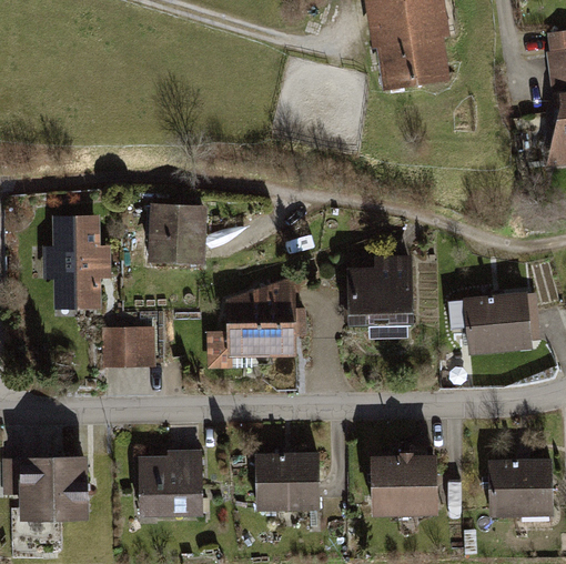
[(363,0),(371,50),(380,49),(385,90),(448,80),(442,34),(451,33),(445,0),(363,0)]
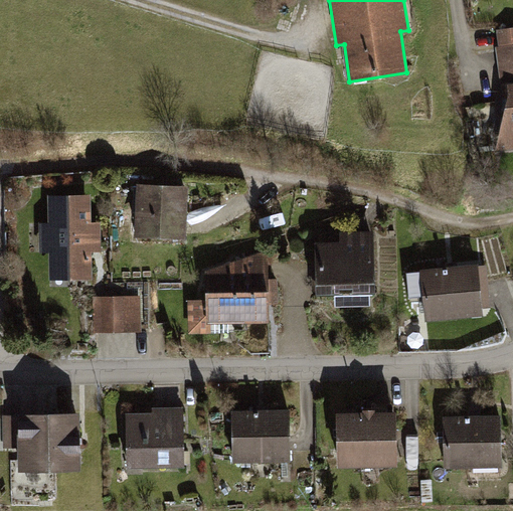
[(499,45),(495,47),(506,94),(493,152),(512,152),(512,26),(496,29),(499,45)]
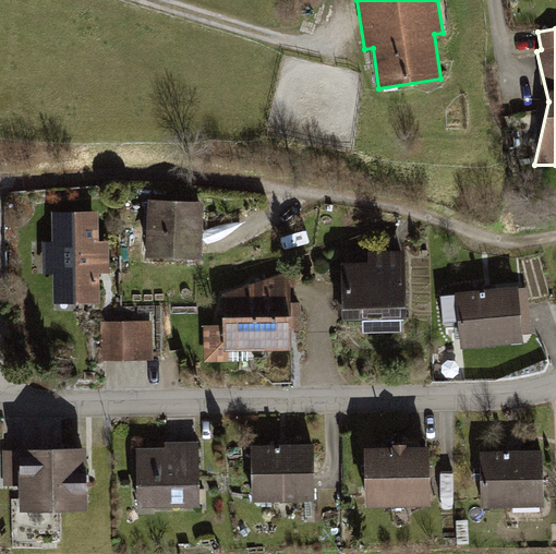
[(201,201),(149,200),(147,257),(197,260),(201,201)]
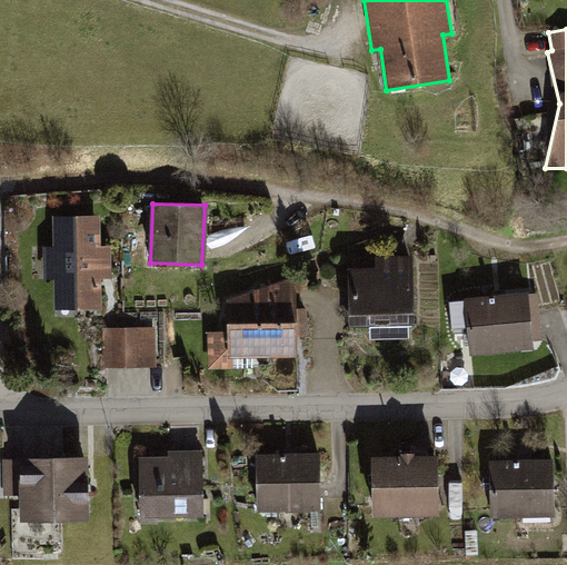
[(97,215),(53,216),(55,247),(45,247),(45,280),(56,280),(57,313),(98,311),(97,284),(110,284),(109,248),(98,248),(97,215)]
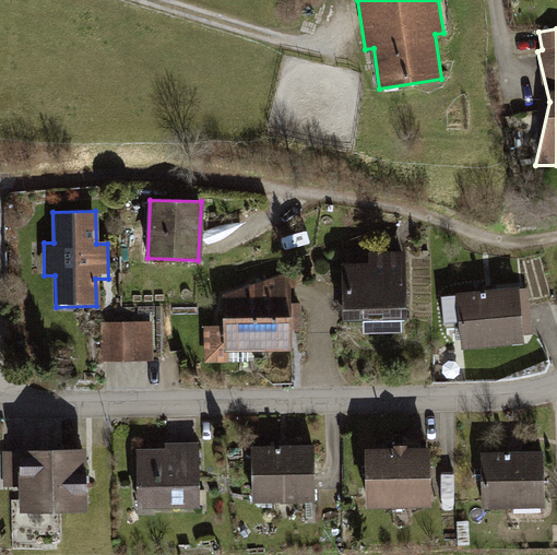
[(369,263),(342,263),(343,319),(411,318),(410,252),(369,254),(369,263)]
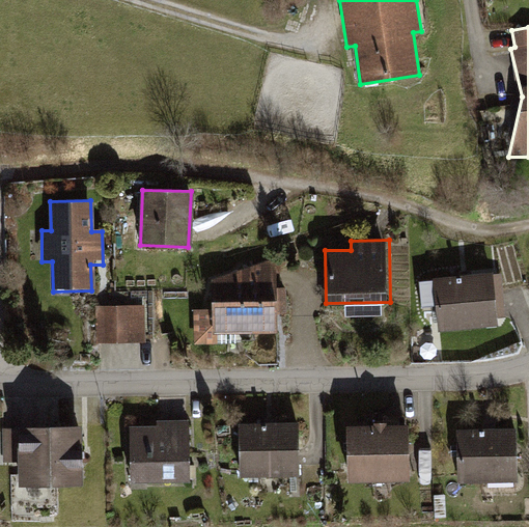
[(272,257),(210,279),(212,308),(194,308),(194,337),(277,335),(277,315),(286,314),(286,289),(273,289),(272,257)]
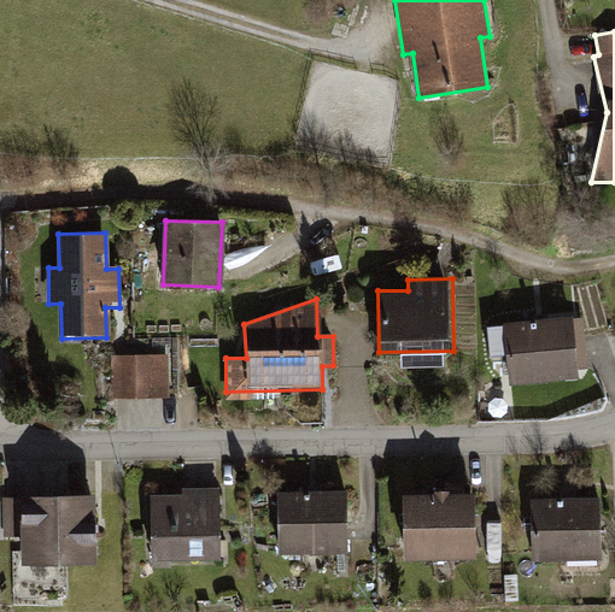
[(584,316),(502,324),(508,386),(580,377),(579,365),(590,364),(584,316)]
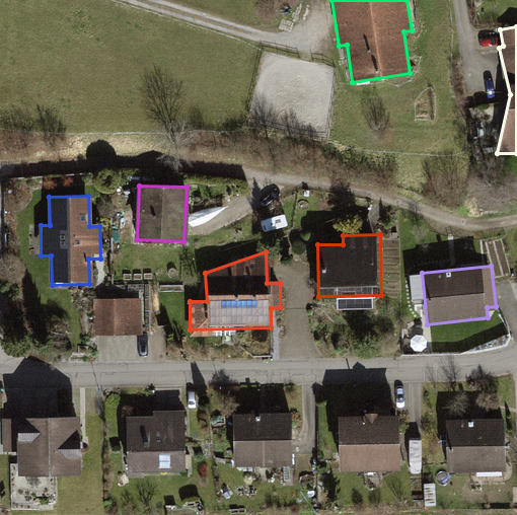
[(143,299),(95,300),(95,338),(144,337),(143,299)]
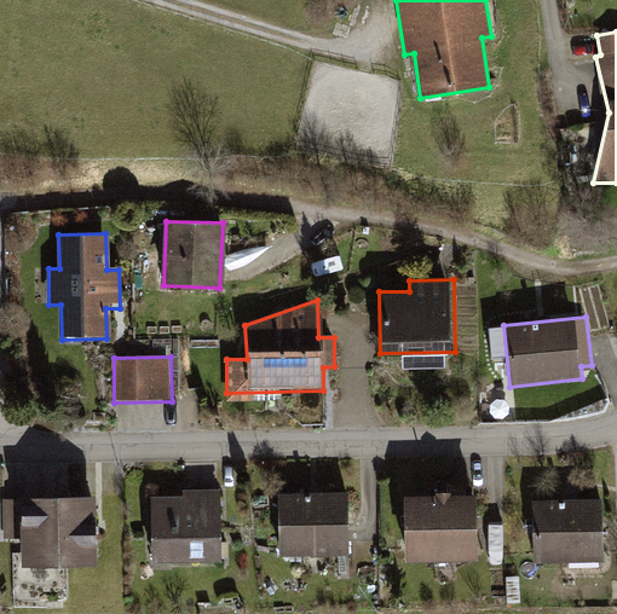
[(184,497),(150,497),(150,561),(226,560),(225,490),(185,490),(184,497)]
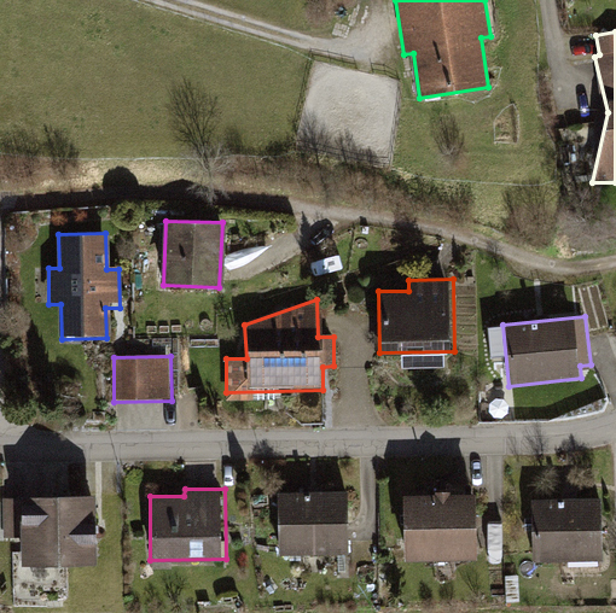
[(348,494),(277,494),(277,555),(348,555),(348,494)]
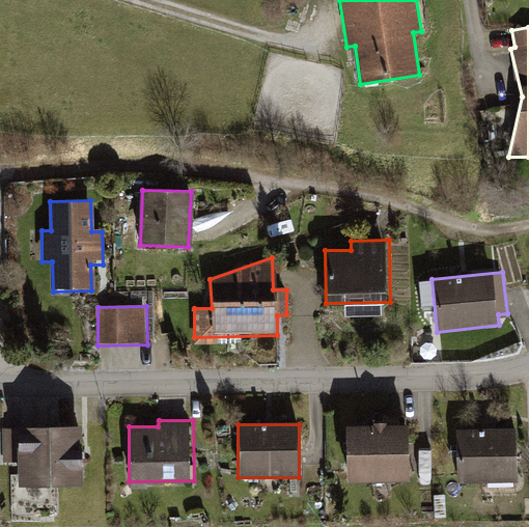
[(80,425),(16,425),(16,487),(81,486),(80,425)]
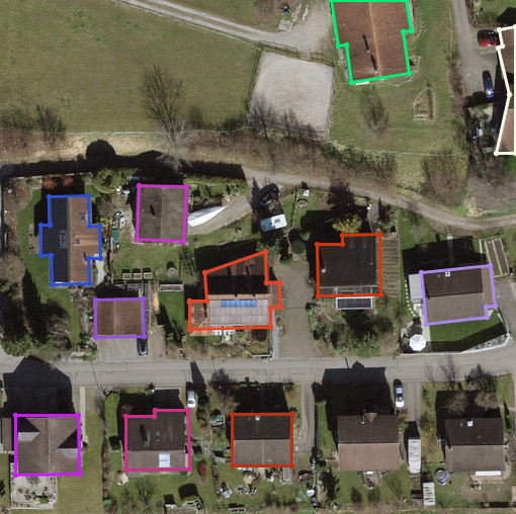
[(398,415),(337,416),(338,473),(398,473),(398,415)]
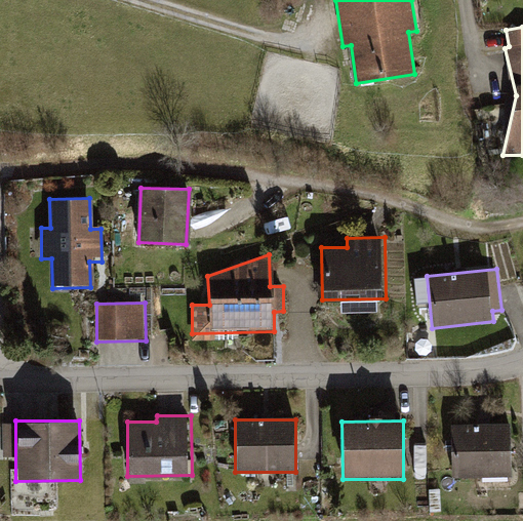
[(511,426),(452,426),(452,477),(511,477),(511,426)]
